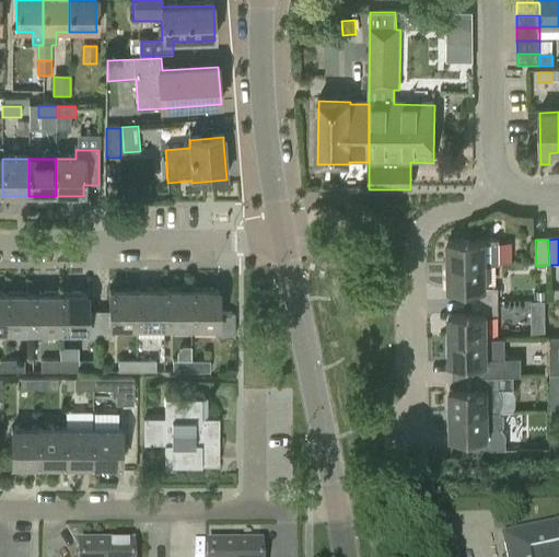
[(486,242),(447,243),(447,267),(486,267),(499,267),(499,242),(486,242)]
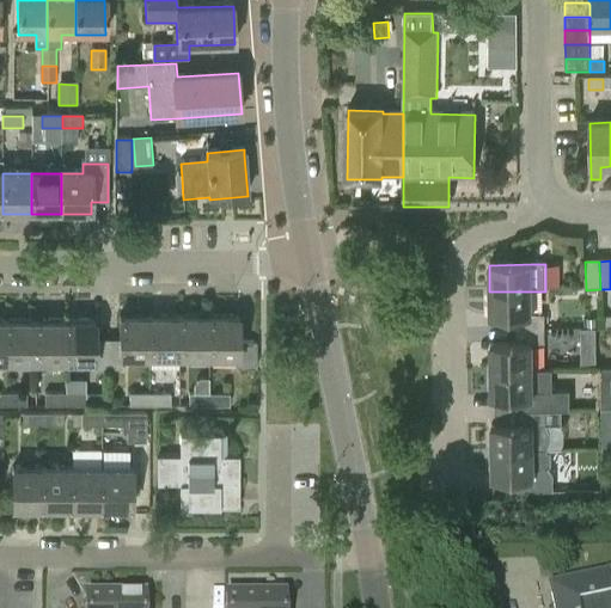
[(531,292),(489,292),(490,318),(517,318),(517,332),(544,331),(544,317),(532,317),(531,292)]
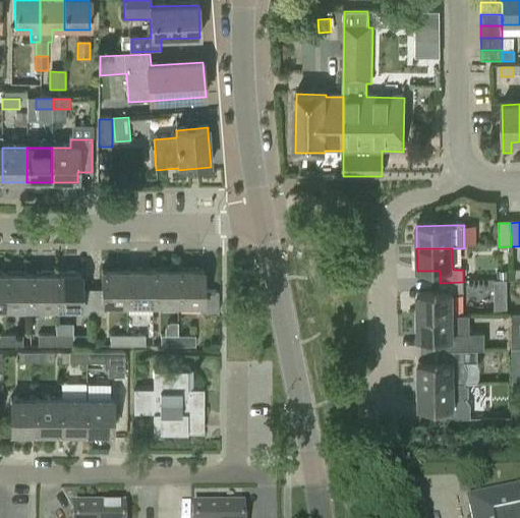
[(92,290),(92,315),(103,315),(103,306),(127,306),(127,271),(102,271),(102,290),(92,290)]
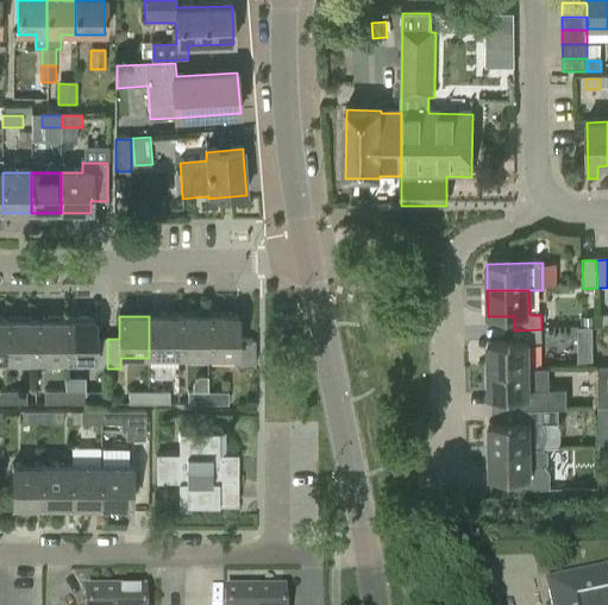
[(149,316),(149,358),(179,358),(179,316),(149,316)]
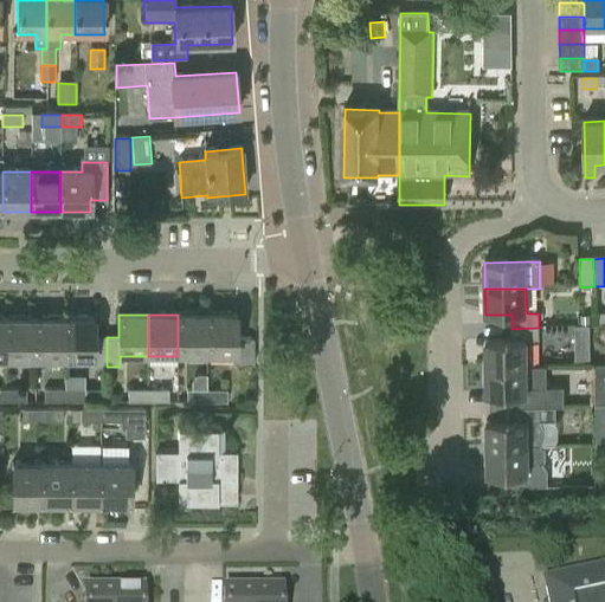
[(178,315),(178,356),(207,356),(207,315),(178,315)]
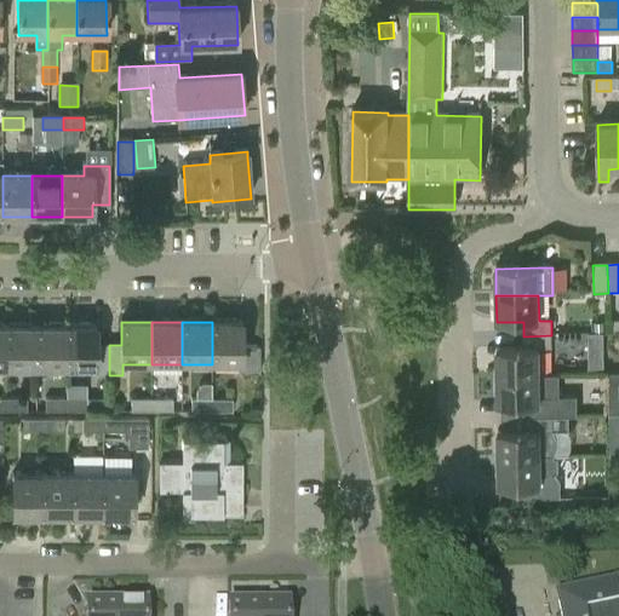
[(212,322),(212,364),(240,364),(240,375),(259,375),(259,349),(242,349),(242,323),(212,322)]
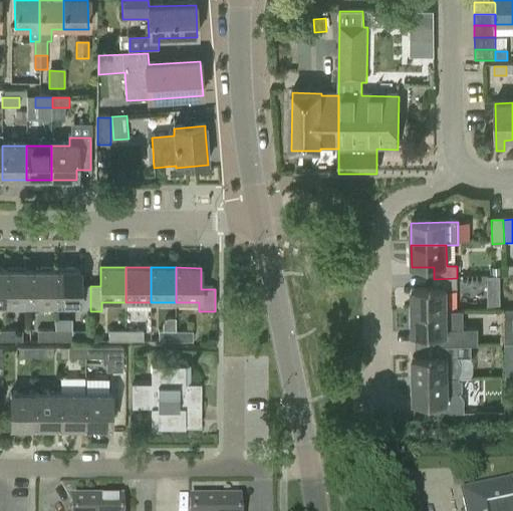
[(5,272),(5,305),(30,305),(30,294),(30,271),(5,272)]
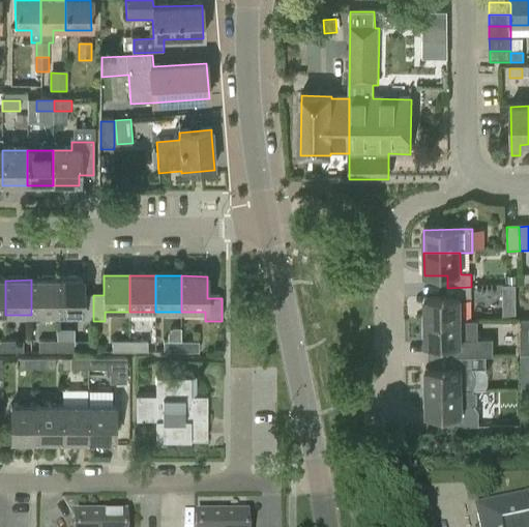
[(31,303),(31,315),(57,315),(57,292),(57,280),(31,280),(31,303)]
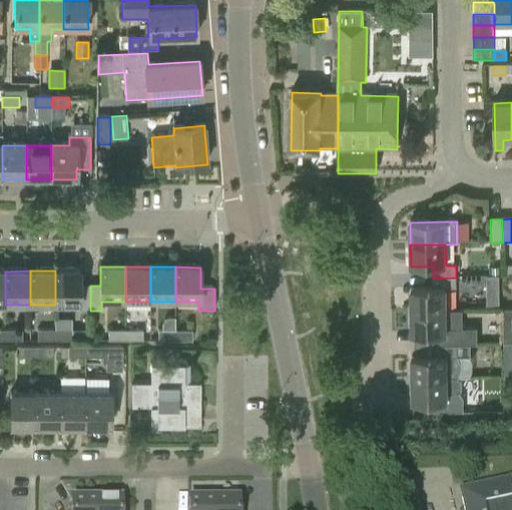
[(55,283),(55,305),(78,305),(78,312),(89,312),(89,311),(90,311),(90,286),(80,286),(80,271),(55,271),(55,283)]
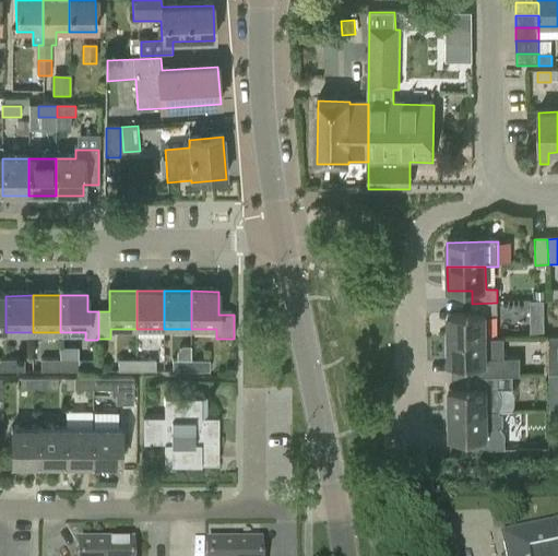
[(472,317),(448,317),(448,341),(486,341),(486,317),(486,316),(497,316),(497,303),(472,304),(472,317)]
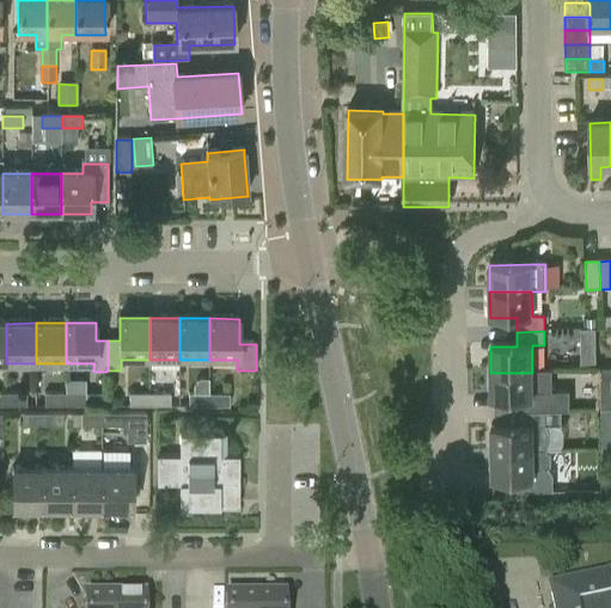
[(596,331),(581,331),(581,349),(596,349),(596,331)]
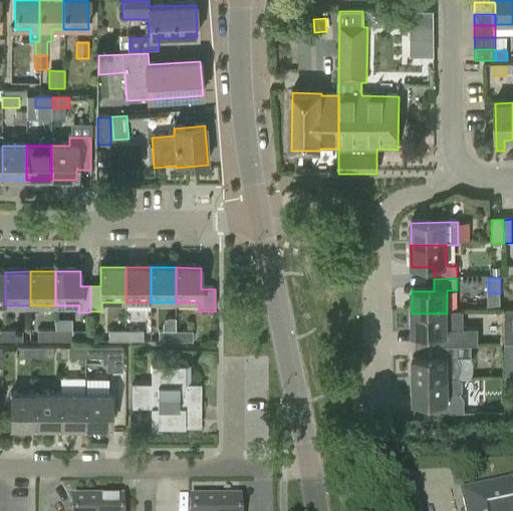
[(447,313),(412,313),(413,335),(434,335),(435,347),(472,346),(478,346),(477,329),(464,329),(464,312),(447,313)]
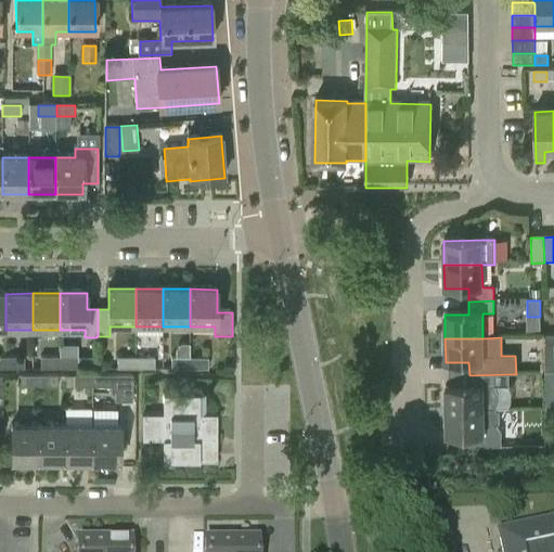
[(5,359),(5,370),(24,370),(24,359),(5,359)]
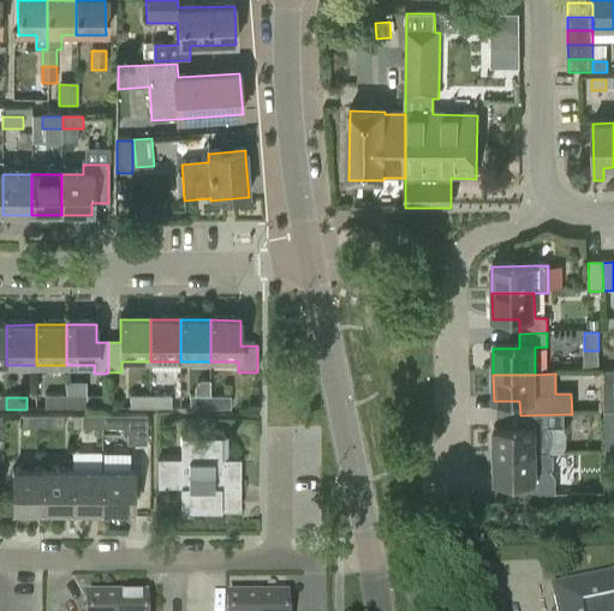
[(46,397),(46,409),(65,409),(66,397),(46,397)]
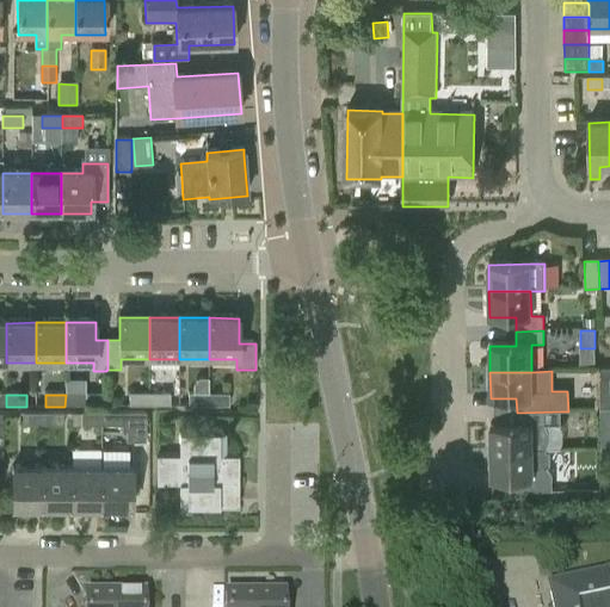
[(66,395),(65,407),(86,407),(86,395),(66,395)]
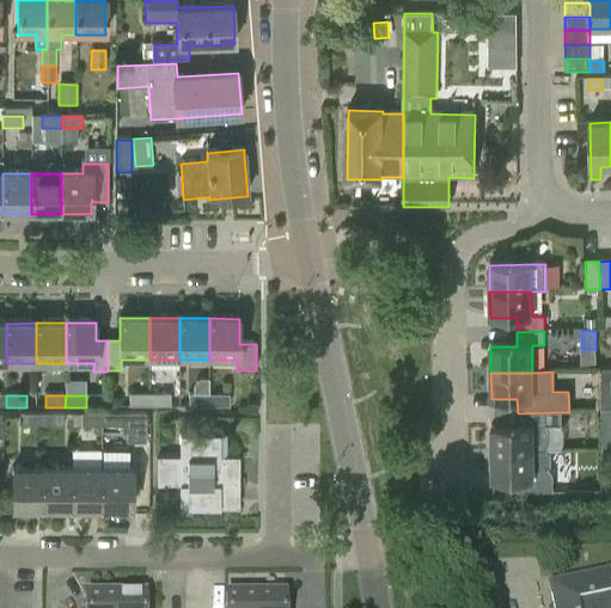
[(129,395),(129,407),(150,407),(150,395),(129,395)]
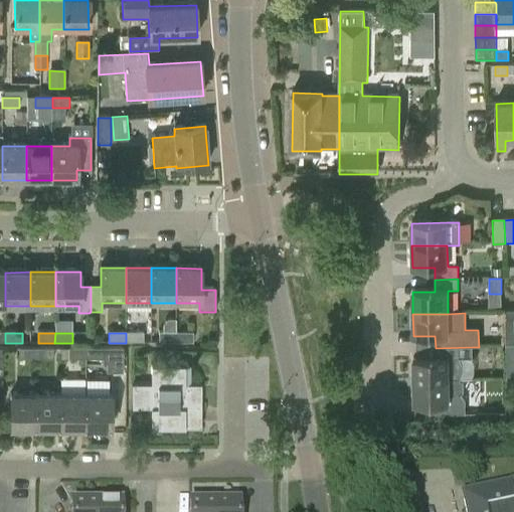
[(126,333),(126,343),(143,343),(143,333),(126,333)]
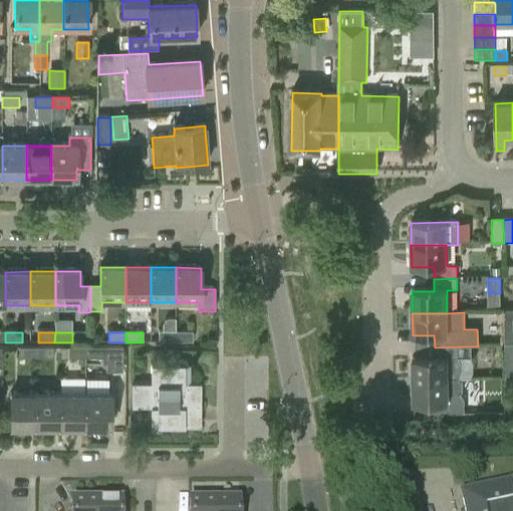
[(159,332),(159,342),(176,342),(176,332),(159,332)]
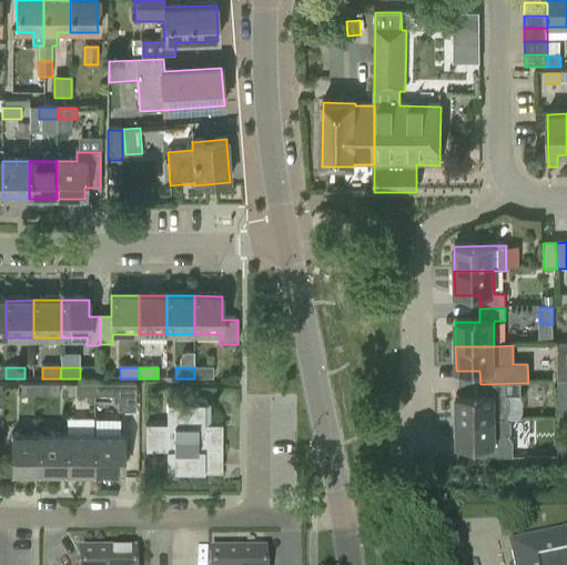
[(194,367),(194,379),(213,379),(213,367),(194,367)]
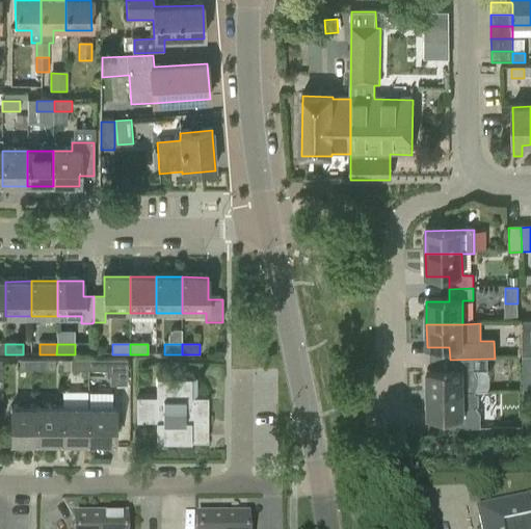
[(450,372),(427,372),(427,395),(463,395),(475,394),(478,388),(478,378),(475,371),(488,371),(488,359),(450,360),(450,372)]
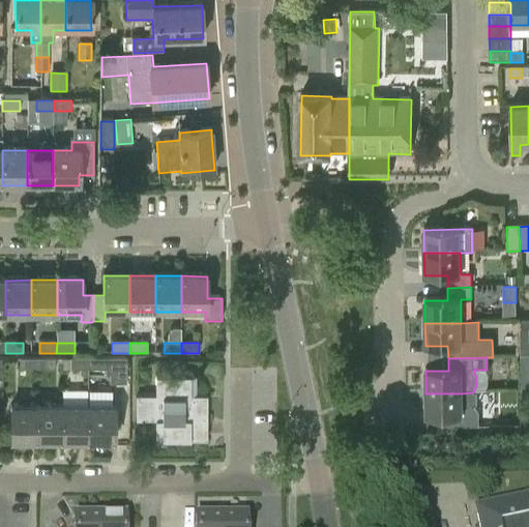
[(20,359),(20,370),(36,370),(37,359),(20,359)]
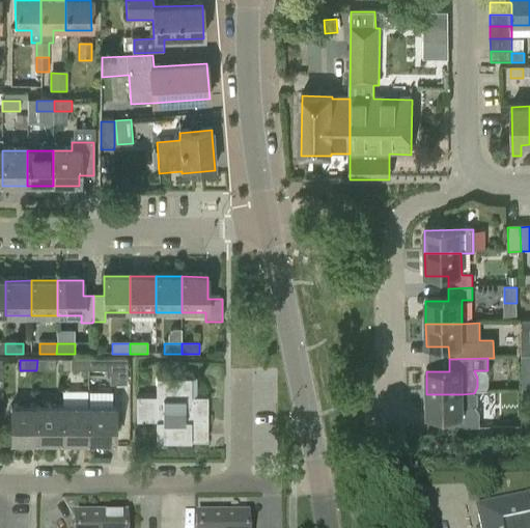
[(37,360),(36,370),(55,371),(55,361),(37,360)]
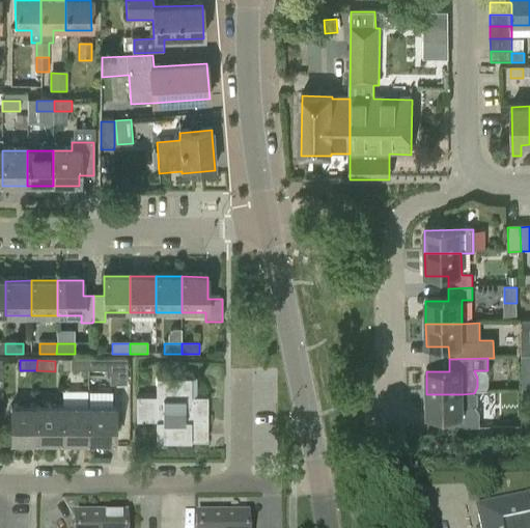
[(72,360),(71,371),(88,371),(88,361),(72,360)]
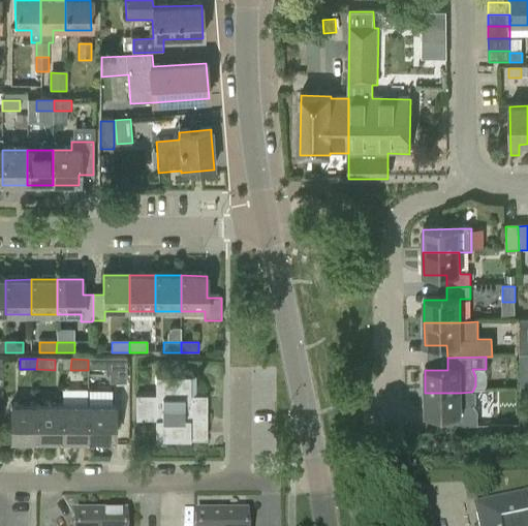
[(88,360),(88,370),(105,370),(105,374),(110,375),(110,383),(126,383),(126,360),(106,360),(88,360)]
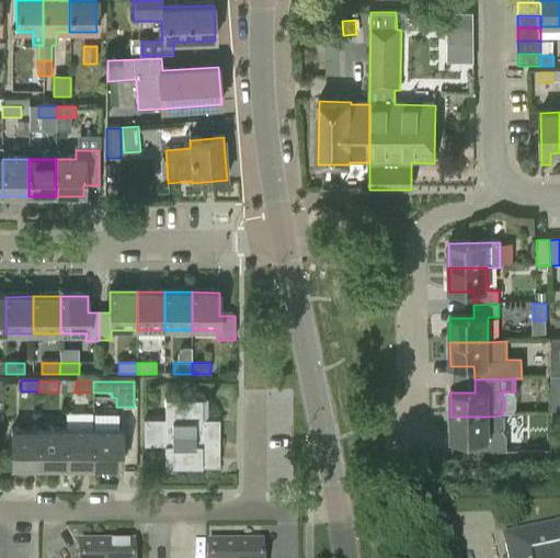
[(144,421),(144,447),(166,447),(166,468),(219,468),(220,421),(201,421),(202,400),(166,399),(166,421),(144,421)]
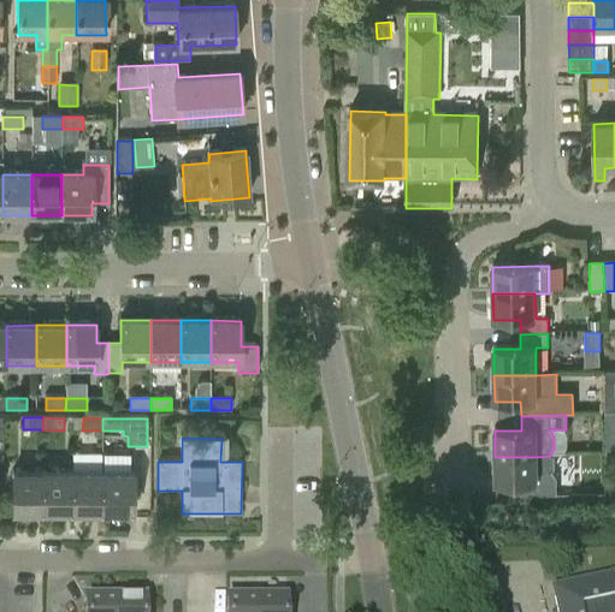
[(537,457),(495,457),(496,483),(521,483),(522,498),(557,497),(557,482),(551,475),(555,473),(555,459),(551,457),(550,456),(537,457)]
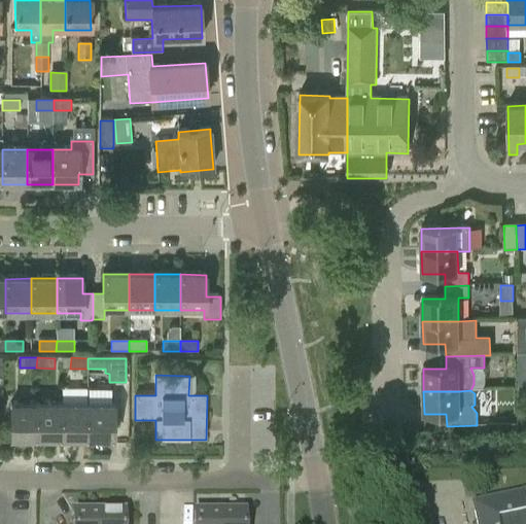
[(10,405),(10,440),(36,440),(36,405),(10,405)]
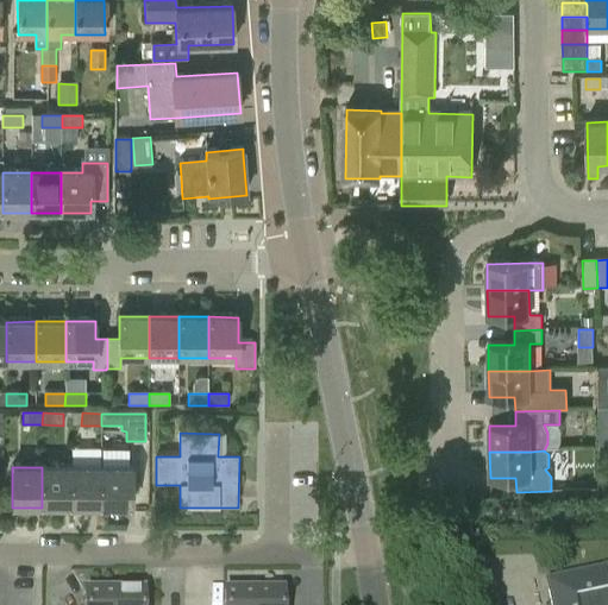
[(42,467),(42,508),(71,508),(71,467),(42,467)]
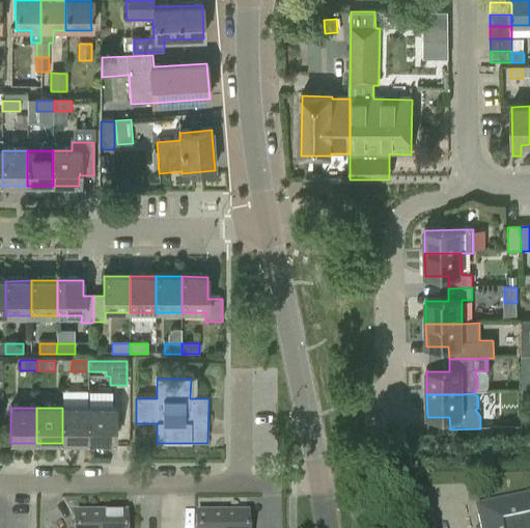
[(62,408),(62,443),(88,443),(88,425),(88,408),(62,408)]
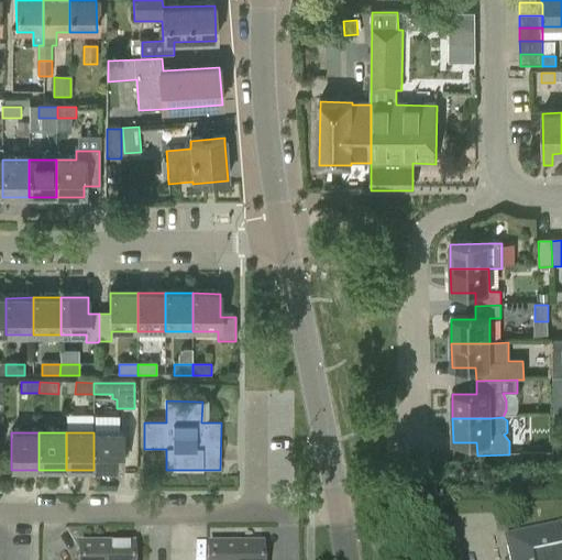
[(94,451),(94,470),(120,470),(120,432),(94,432),(94,451)]
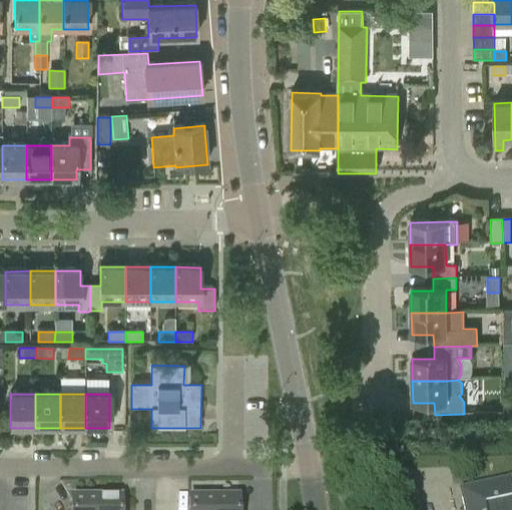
[(474,502),(464,504),(465,509),(511,509),(511,484),(472,493),(474,502)]
